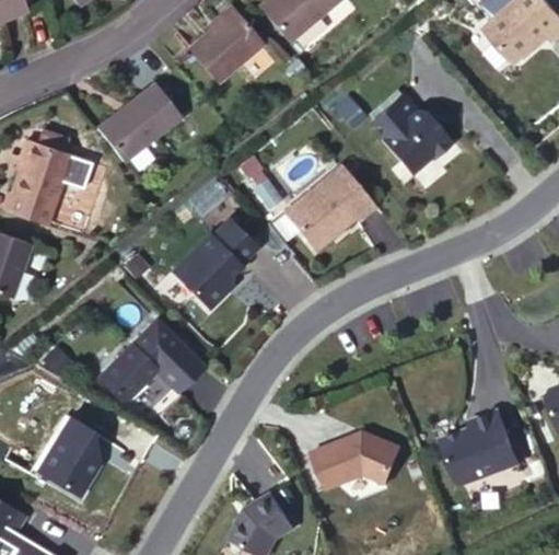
[(0,0),(0,23),(30,12),(24,0),(0,0)]
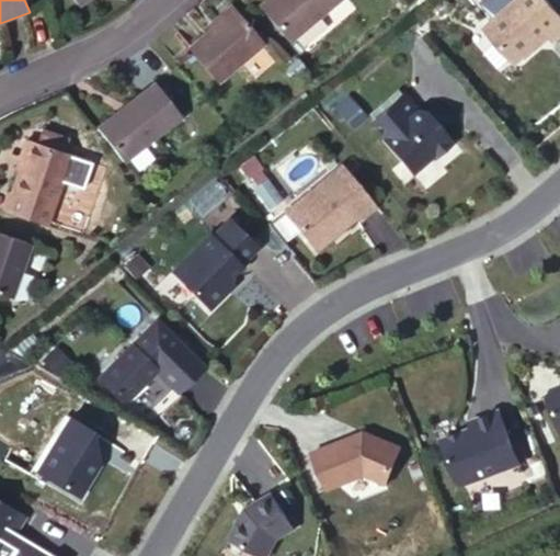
[(92,0),(71,0),(80,10),(92,0)]
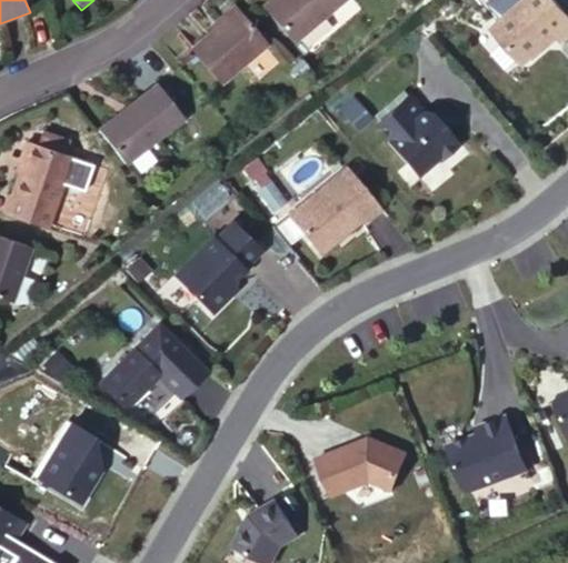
[(272,0),(263,8),(295,44),(348,0),(347,0),(272,0)]
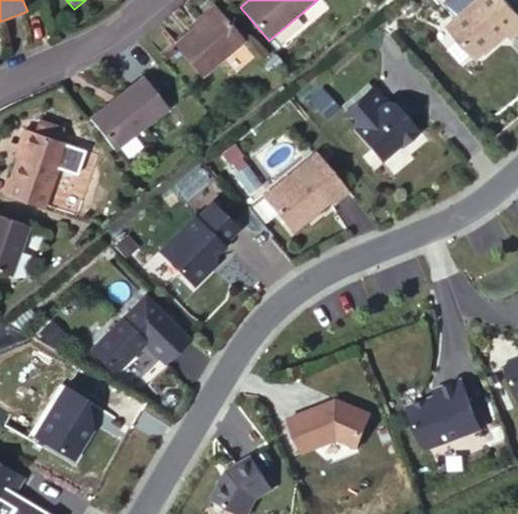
[(466,0),(444,19),(473,53),(494,33),(492,32),(501,23),(508,31),(517,22),(517,12),(506,0),(466,0)]
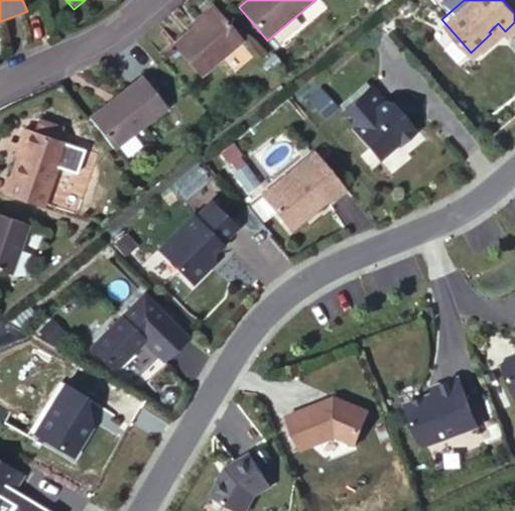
[(245,42),(218,11),(177,44),(203,76),(245,42)]
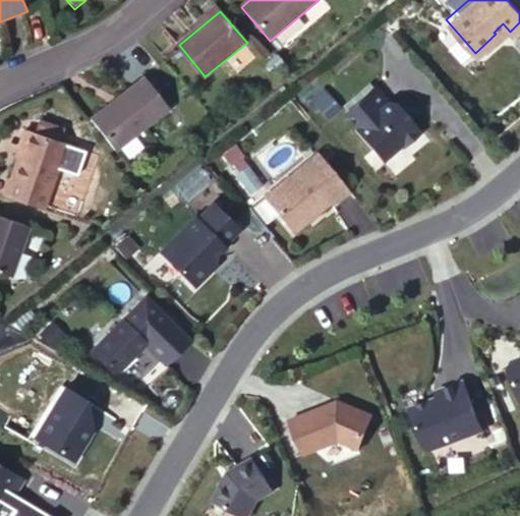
[(143,76),(90,119),(116,153),(169,110),(143,76)]
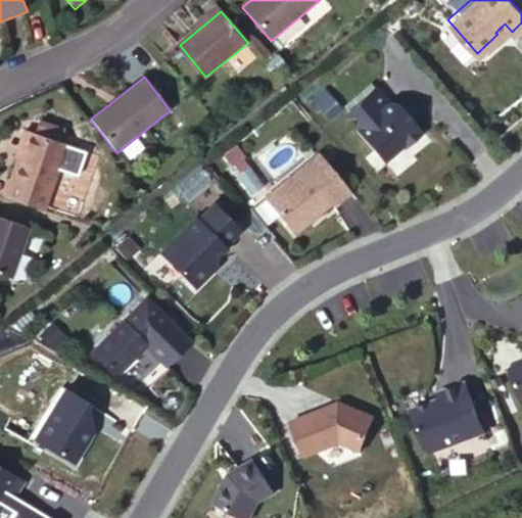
[(401,142),(418,128),(392,99),(385,98),(372,84),(343,109),(357,125),(354,126),(381,156),(400,140),(401,142)]
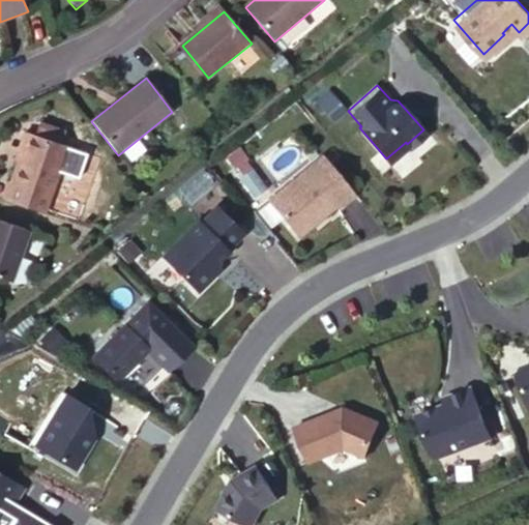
[(332,96),(318,108),(334,128),(349,117),(332,96)]
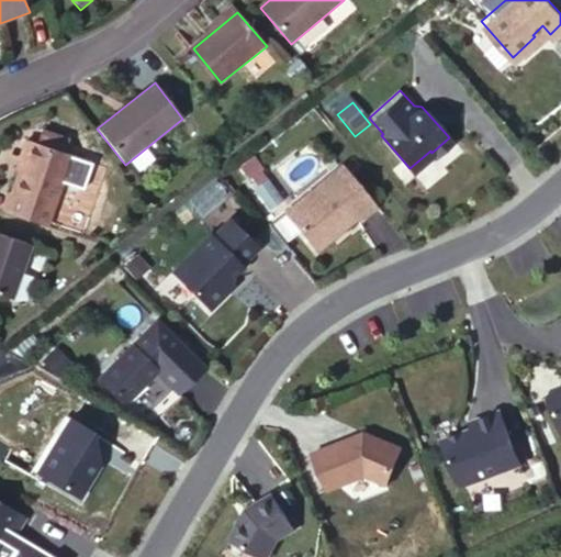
[(41,146),(64,154),(69,140),(45,132),(41,146)]
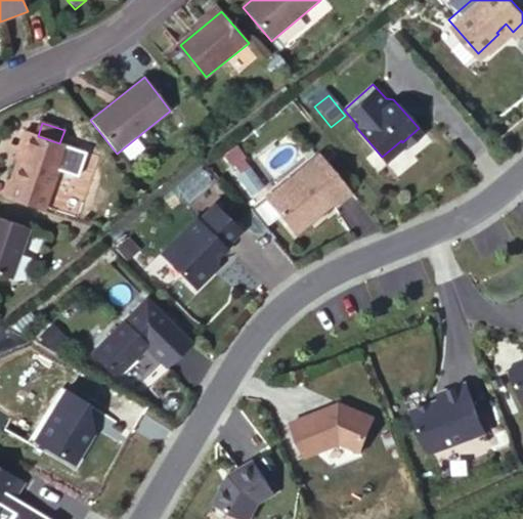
[(6,199),(45,212),(68,146),(59,143),(38,136),(26,131),(19,149),(24,152),(20,159),(6,199)]
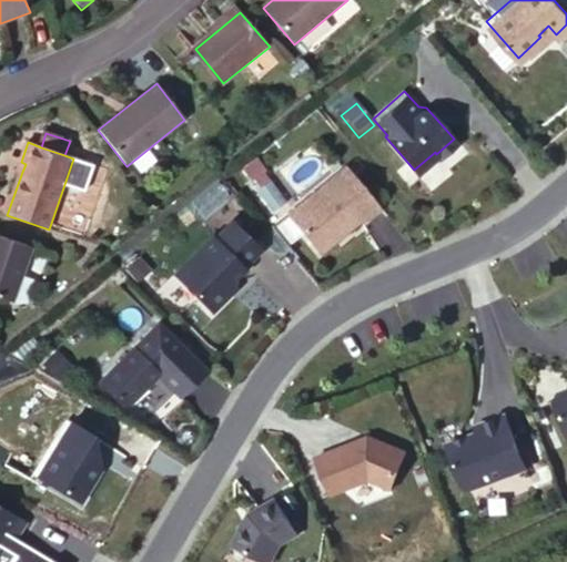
[(285,213),(319,251),(358,215),(362,220),(378,205),(341,163),(285,213)]
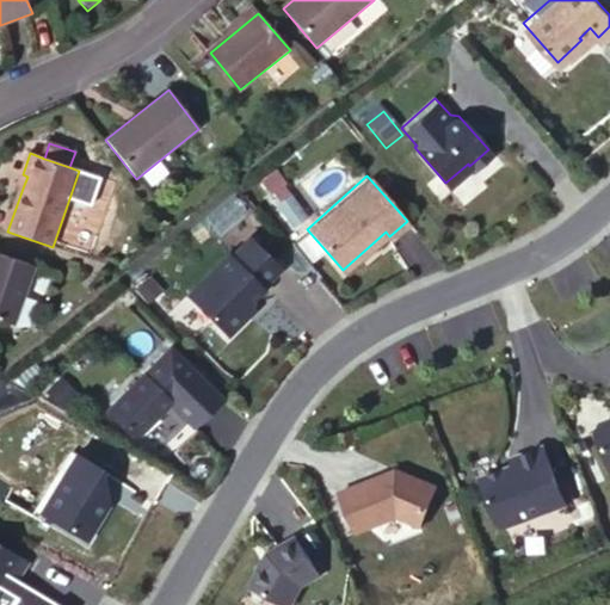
[(185,294),(227,334),(247,314),(242,309),(263,288),(260,285),(279,266),(246,234),(227,254),(226,252),(185,294)]
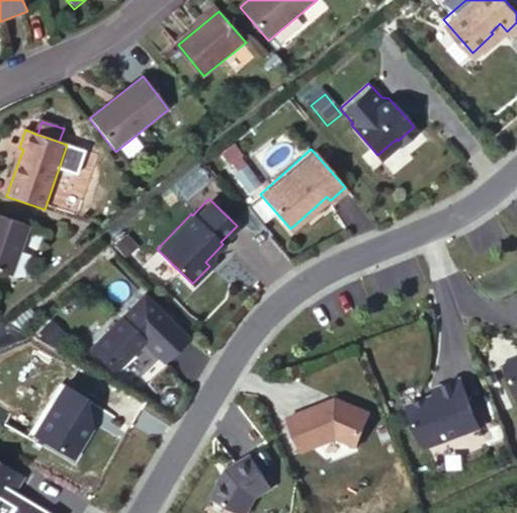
[(30,226),(0,215),(0,271),(13,275),(30,226)]
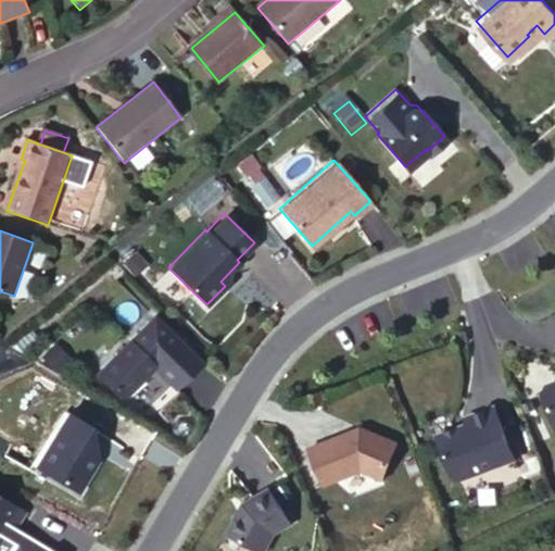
[(153,316),(97,372),(123,397),(154,365),(176,387),(201,363),(153,316)]
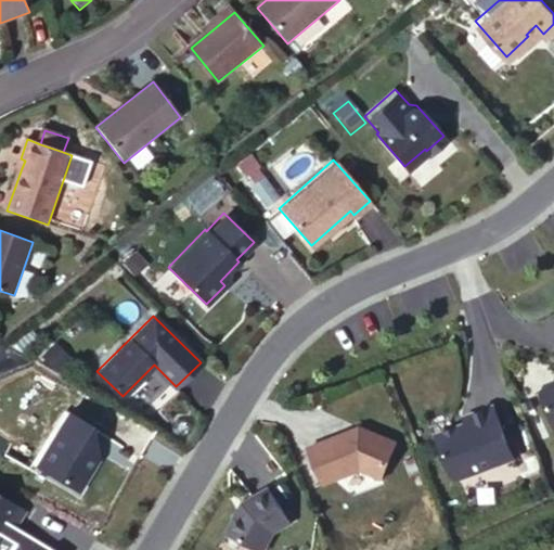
[(553,371),(540,378),(553,410),(553,371)]
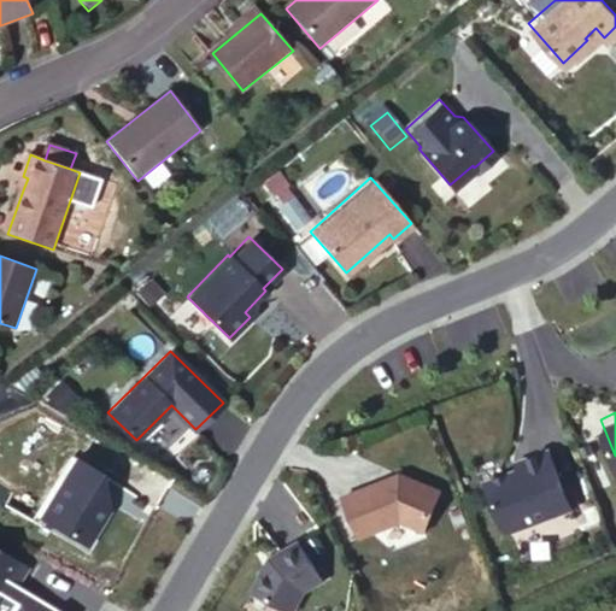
[(503,521),(570,495),(550,441),(516,453),(518,460),(485,473),(503,521)]
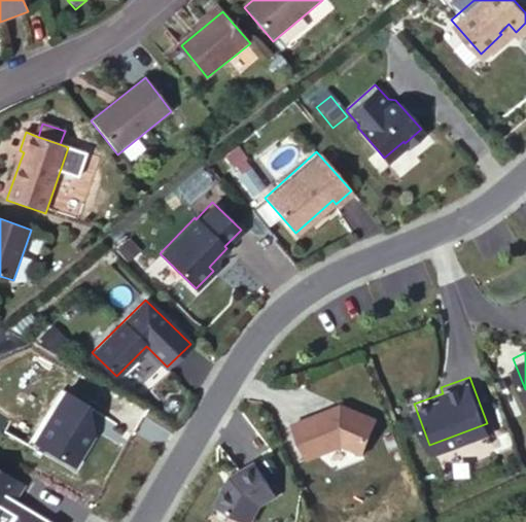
[(35,443),(75,465),(94,433),(90,420),(80,414),(88,403),(65,390),(35,443)]
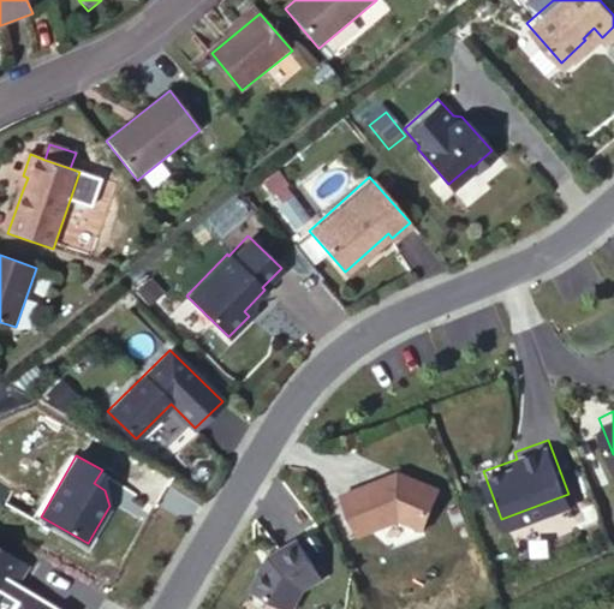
[(344,493),(358,529),(399,513),(422,523),(436,485),(400,470),(344,493)]
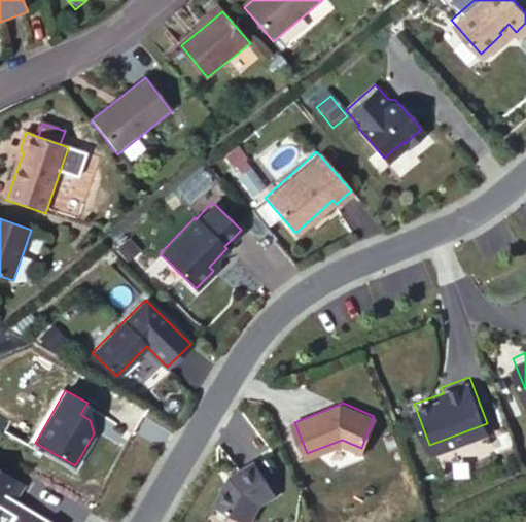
[(217,499),(250,516),(258,497),(275,488),(256,457),(231,472),(217,499)]
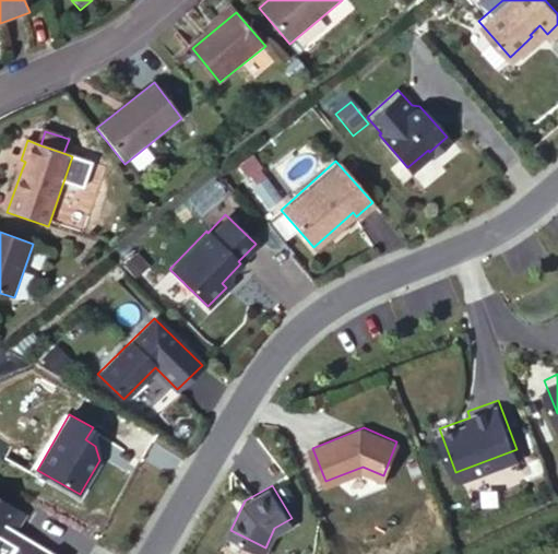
[(0,538),(7,526),(16,531),(26,515),(0,499),(0,538)]
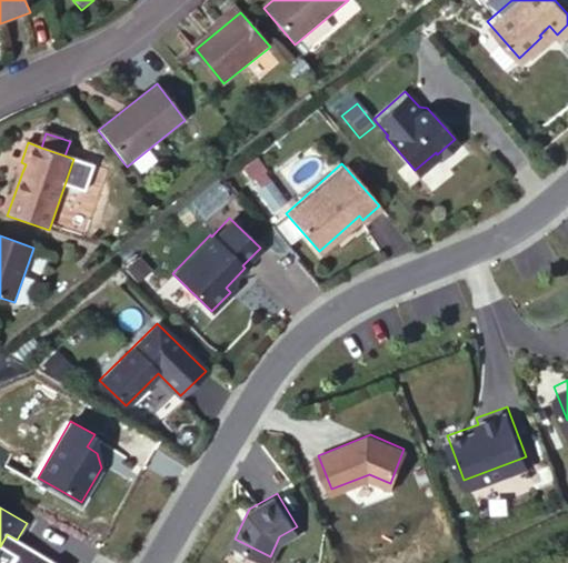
[(43,562),(27,553),(20,562),(43,562)]
